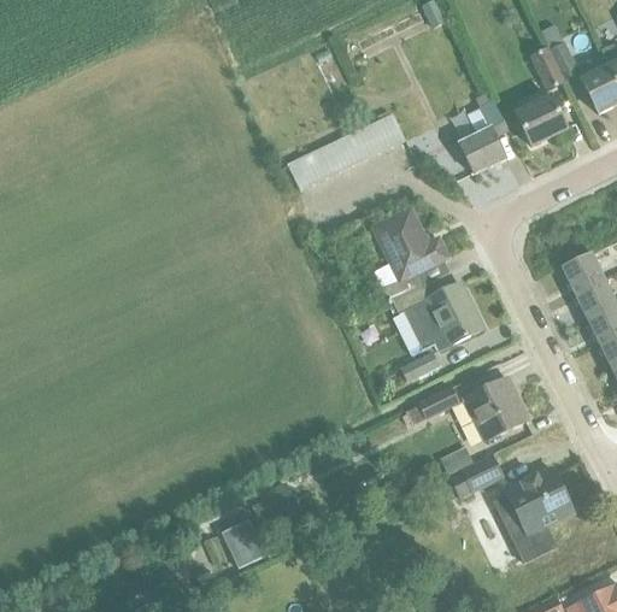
[(548,49),(564,81),(579,74),(563,42),(548,49)]
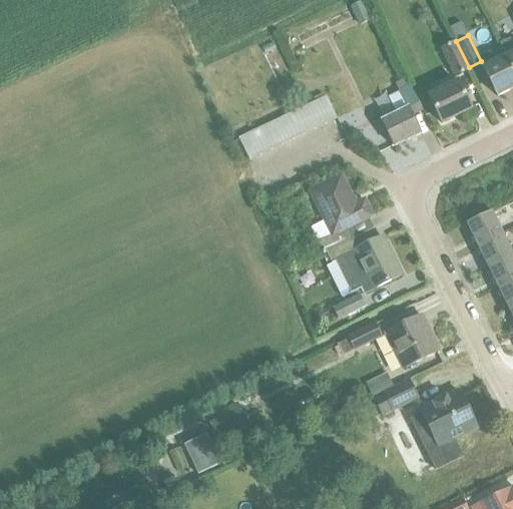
[(499,40),(500,41),(512,68),(512,41),(510,36),(499,40)]
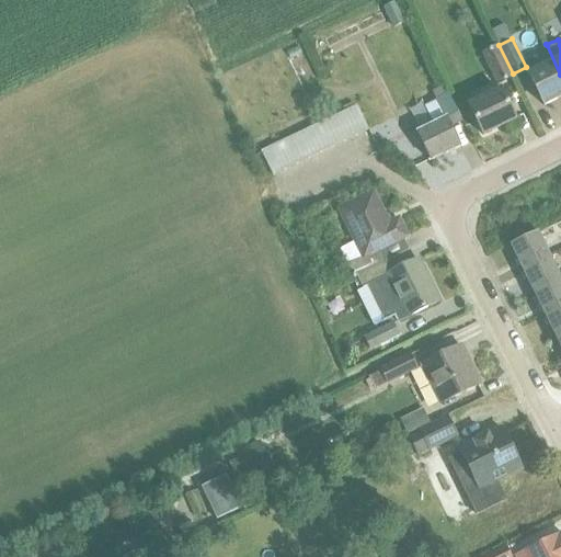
[(481,50),(496,81),(512,75),(496,43),(481,50)]
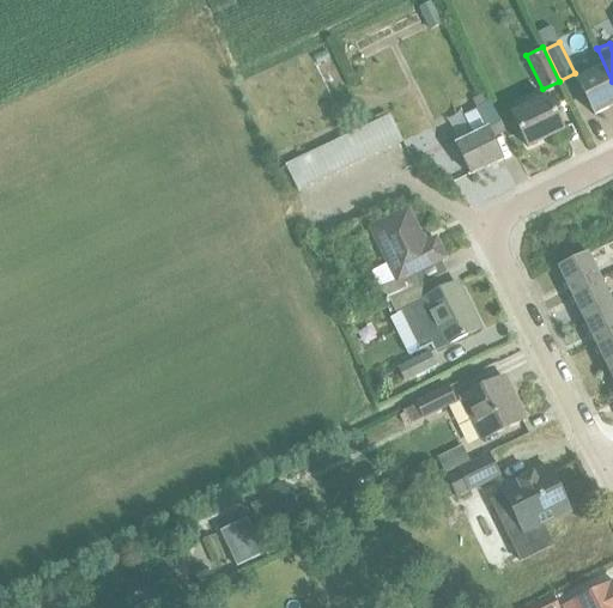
[(612,102),(612,81),(598,49),(599,54),(588,58),(594,70),(577,78),(594,113),(612,102)]
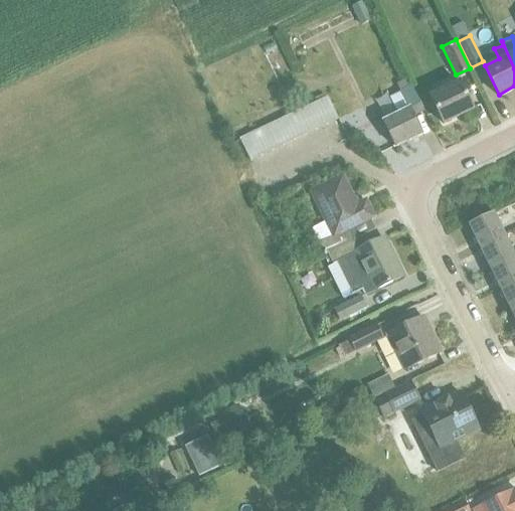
[(431,95),(444,122),(473,107),(459,79),(431,95)]
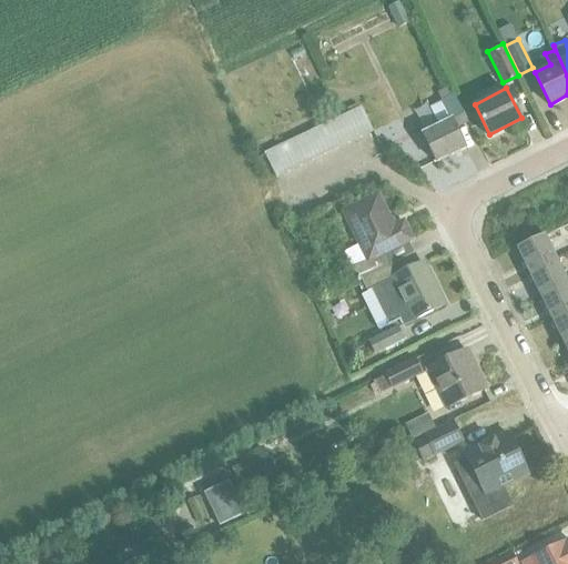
[(454,92),(442,99),(430,104),(439,122),(423,131),(437,160),(466,145),(455,126),(468,119),(454,92)]
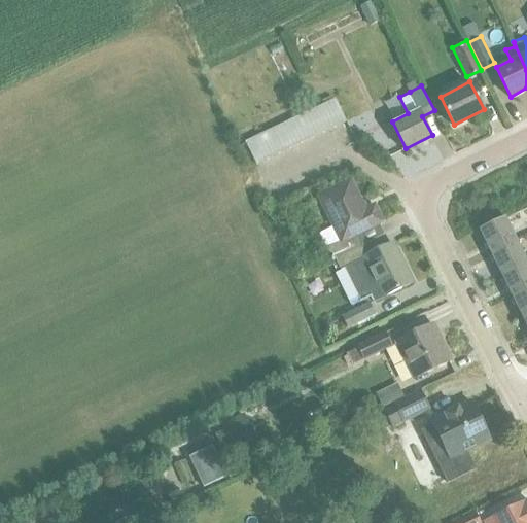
[(336,97),(313,108),(323,131),(346,119),(336,97)]
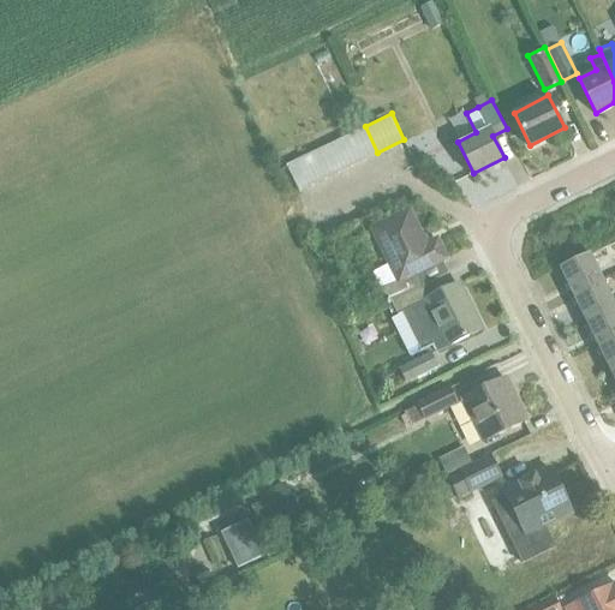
[(326,144),(339,171),(377,153),(365,126),(353,131),(326,144)]
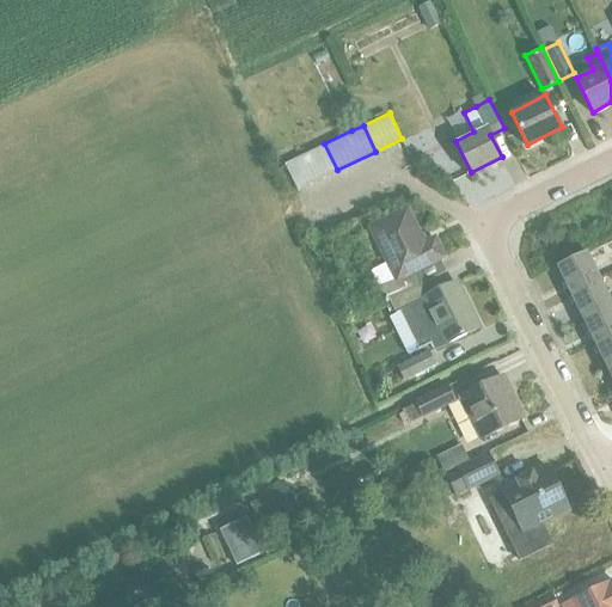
[(337,170),(324,143),(285,163),(298,189),(337,170)]
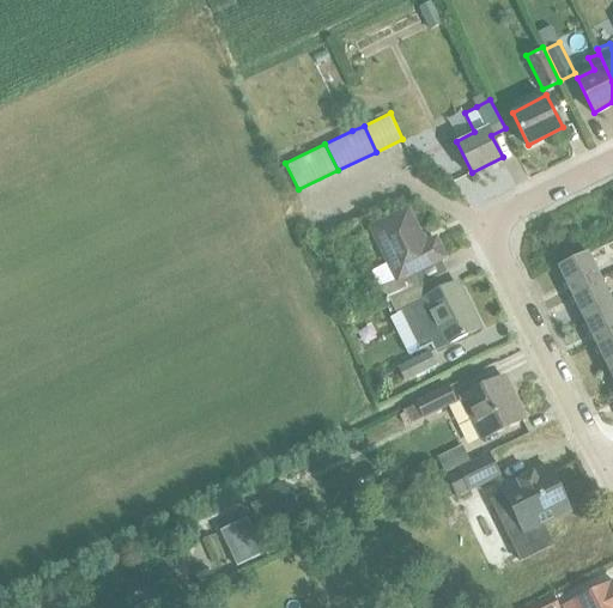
[(386,302),(389,299),(422,284),(414,271),(444,255),(435,237),(425,242),(410,211),(372,230),(388,260),(370,269),(386,302)]
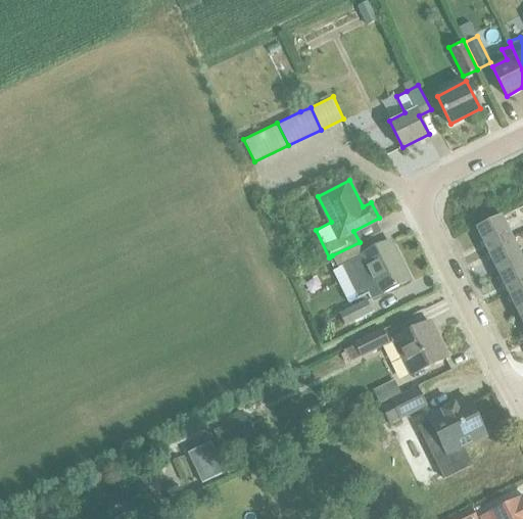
[(476,226),(486,247),(512,235),(502,214),(476,226)]
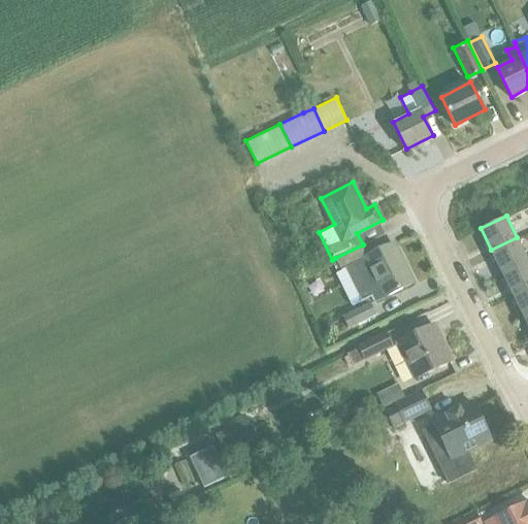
[(491,250),(502,271),(527,259),(517,237),(491,250)]
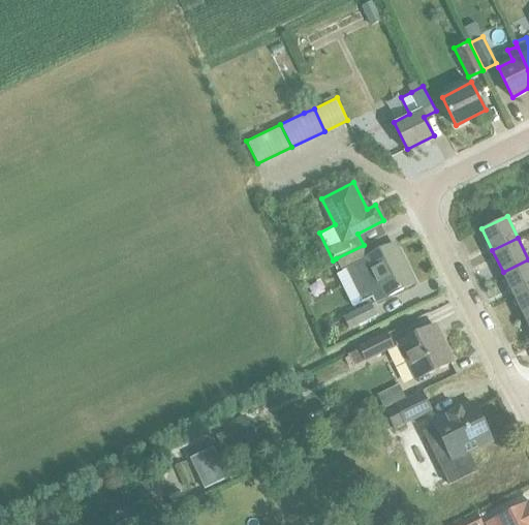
[(364,245),(336,258),(342,270),(351,266),(368,298),(363,301),(364,302),(371,298),(373,302),(414,281),(394,242),(369,255),(364,245)]
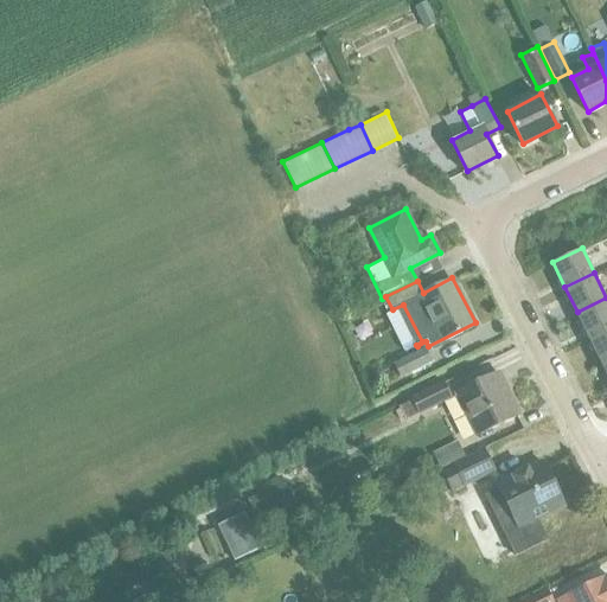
[(577,312),(589,338),(606,328),(606,298),(577,312)]
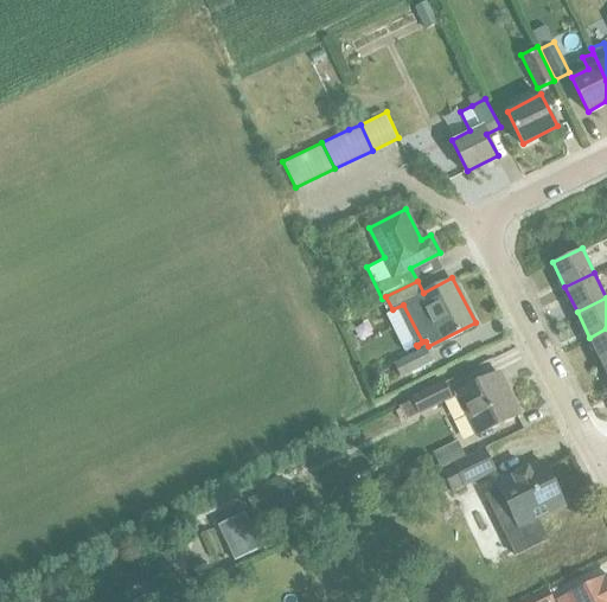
[(606,328),(589,338),(601,363),(606,359),(606,328)]
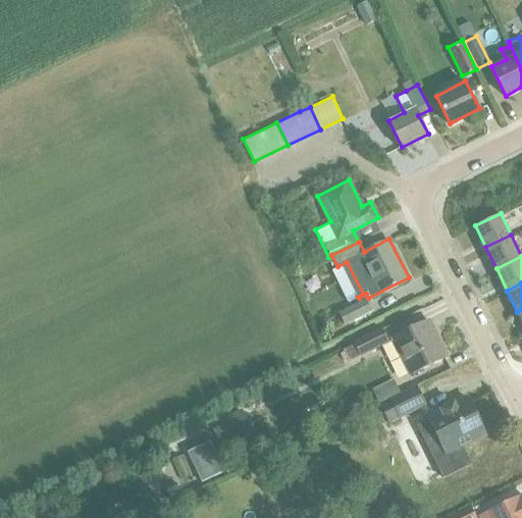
[(340,310),(346,322),(370,310),(365,298),(340,310)]
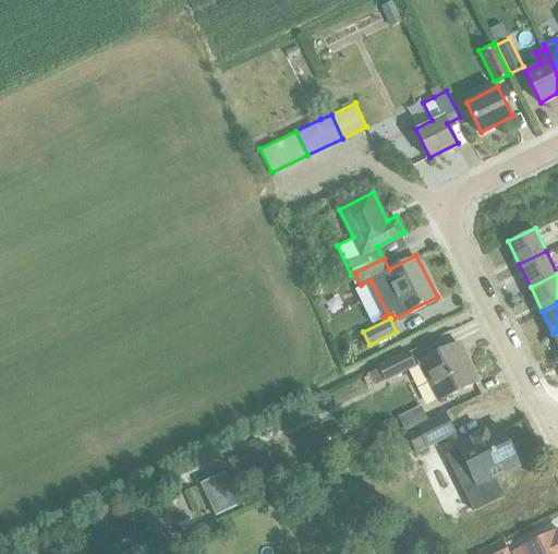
[(419,360),(438,399),(477,380),(458,340),(419,360)]
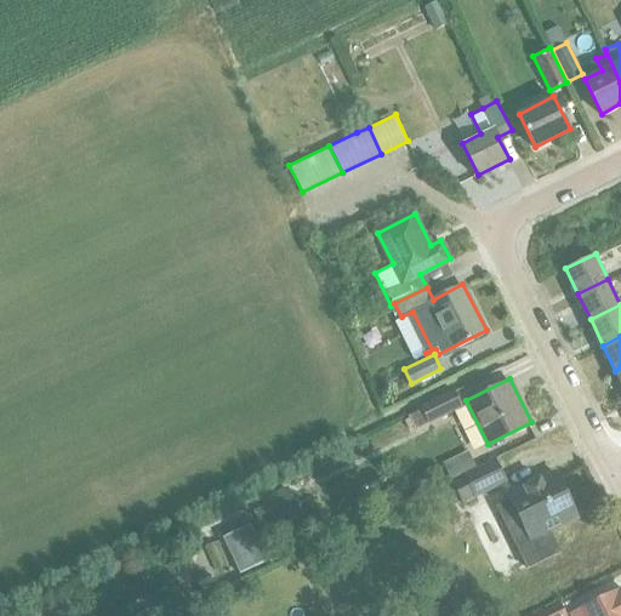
[(415,427),(461,405),(454,389),(421,405),(422,406),(409,414),(415,427)]
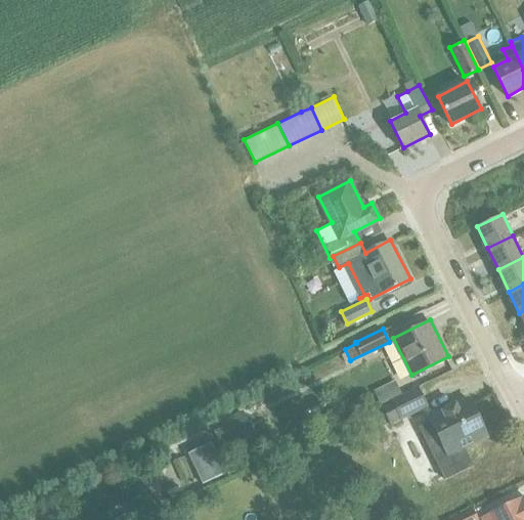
[(418,386),(383,403),(392,422),(427,404),(418,386)]
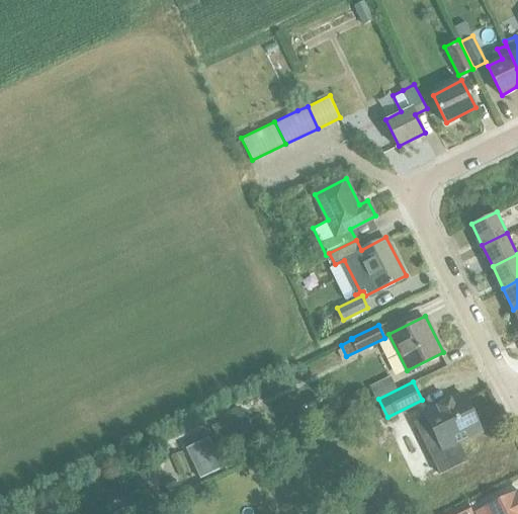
[(428,420),(416,426),(439,473),(465,459),(457,442),(481,430),(462,393),(424,412),(428,420)]
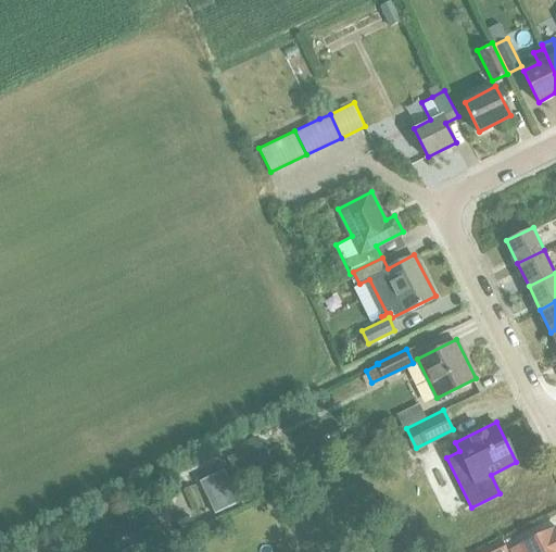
[(235,469),(243,465),(247,471),(270,460),(257,434),(235,444),(237,451),(228,455),(235,469)]
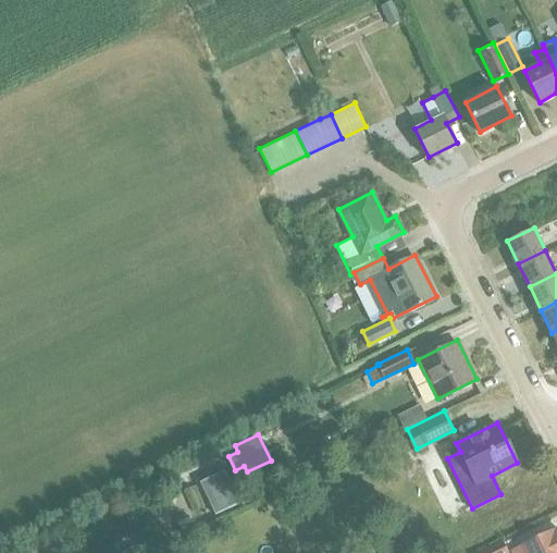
[(556,552),(556,527),(511,550),(512,552),(556,552)]
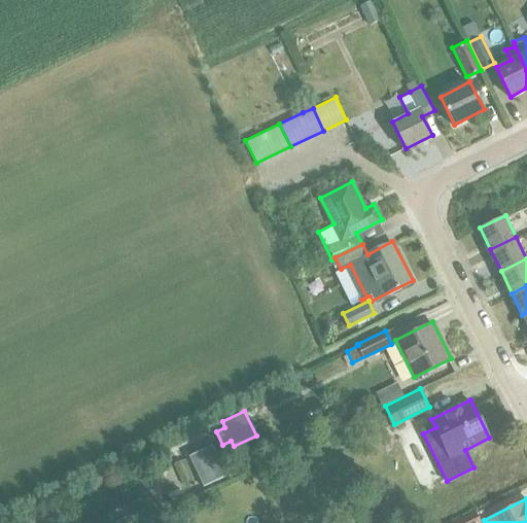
[(450,522),(479,522),(473,511),(450,522)]
